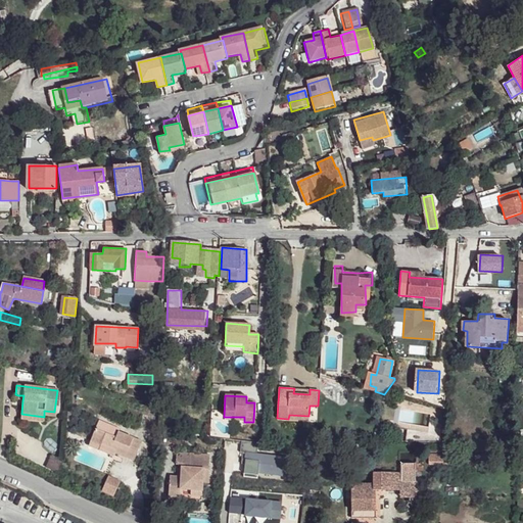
[(42,423),(44,417),(21,414),(20,420),(42,423)]
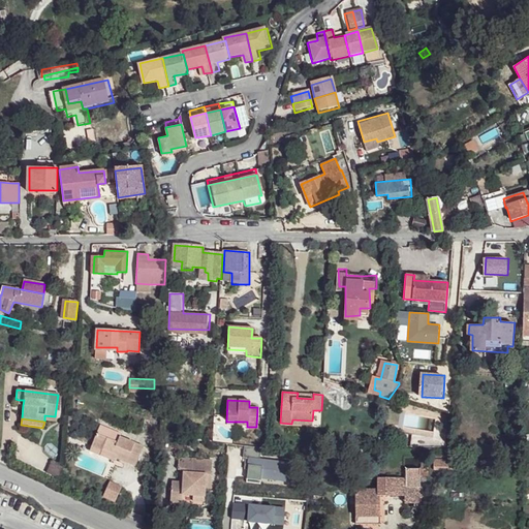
[(112,431),(100,426),(97,435),(110,440),(112,431)]
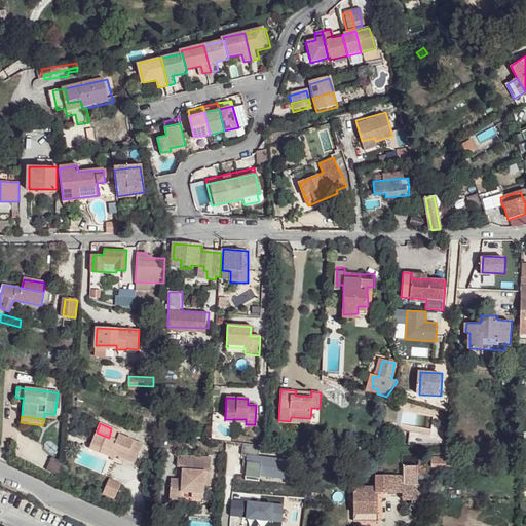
[(109,438),(97,433),(89,448),(115,459),(116,456),(135,464),(143,445),(120,435),(117,441),(109,438)]
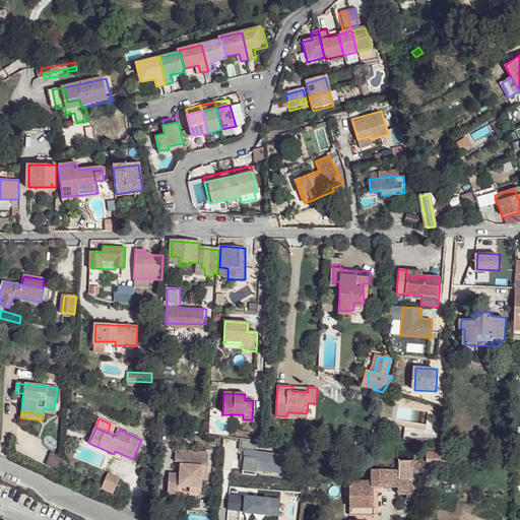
[(287,451),(256,448),(257,442),(240,441),(239,450),(245,450),(243,470),(257,472),(257,469),(284,472),(287,451)]
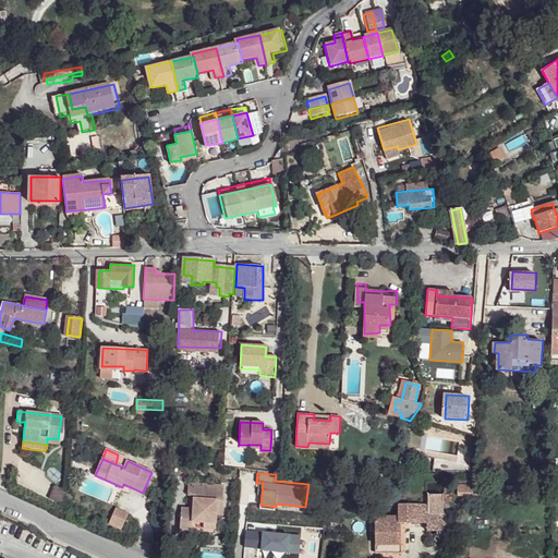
[(222,486),(186,482),(185,496),(187,496),(193,496),(192,510),(186,509),(180,509),(179,524),(191,524),(191,521),(214,523),(215,513),(216,505),(221,506),(222,486)]
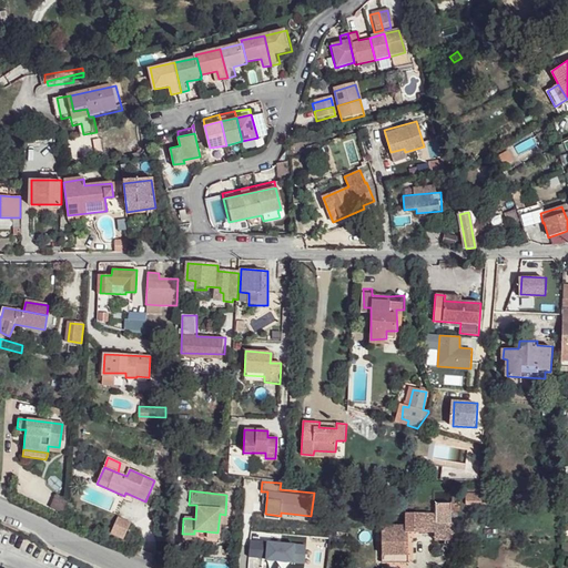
[(483,494),(466,494),(466,505),(483,504),(483,494)]
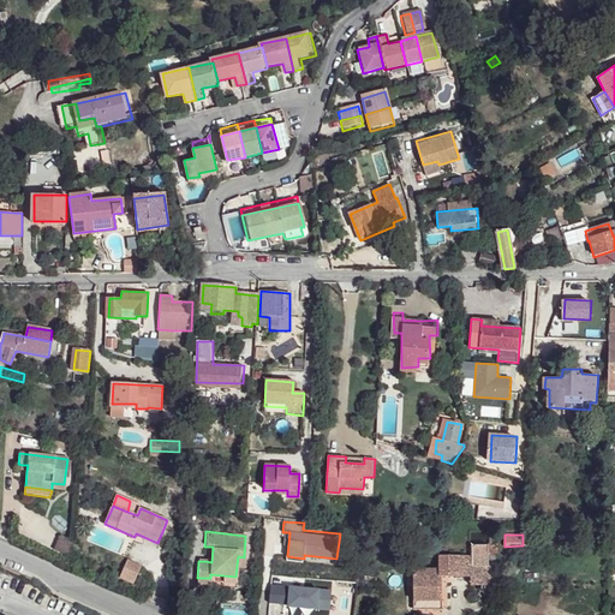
[(489,545),(470,545),(470,556),(470,567),(489,566),(489,545)]
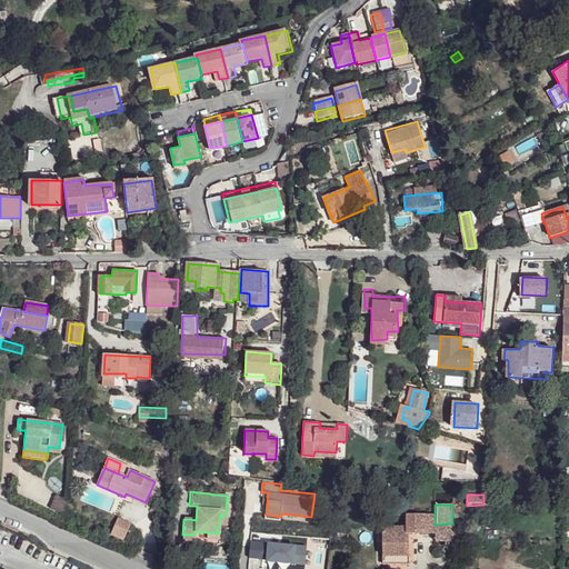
[(435,515),(406,515),(406,527),(407,527),(408,532),(435,532),(435,525),(435,515)]
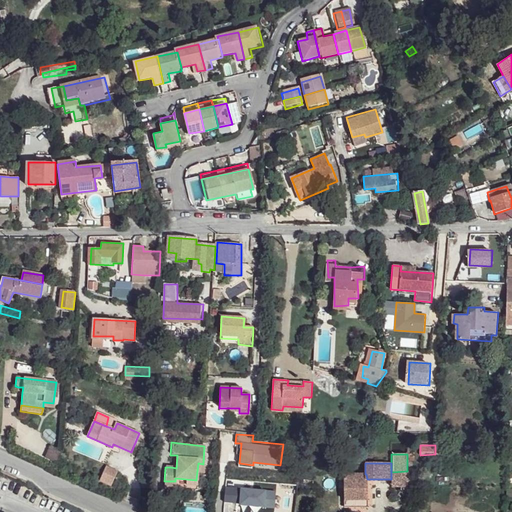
[(99,481),(111,486),(118,470),(106,465),(99,481)]
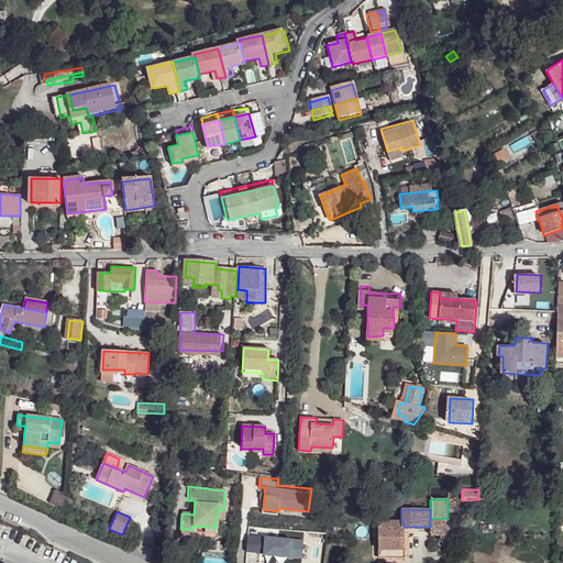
[(448,518),(430,519),(430,527),(432,533),(441,532),(441,536),(454,534),(454,518),(448,518)]
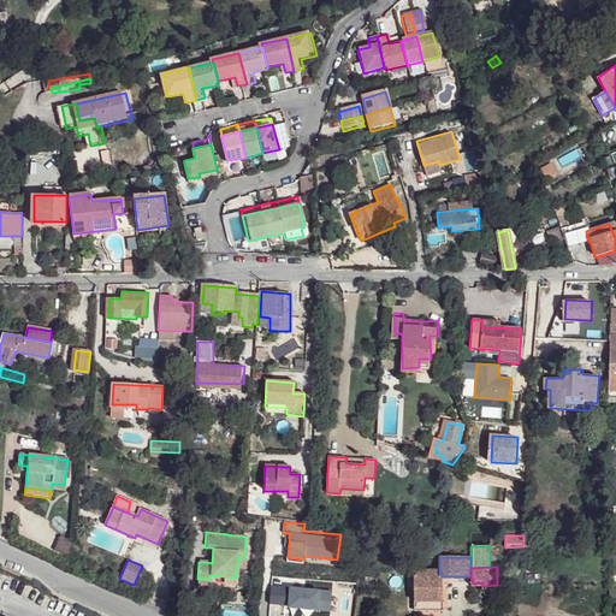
[(439,570),(414,572),(414,602),(442,600),(442,576),(440,570),(439,570)]
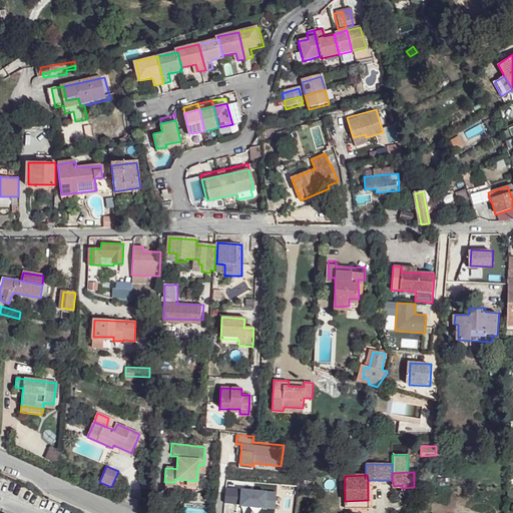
[(195,493),(196,481),(175,479),(175,482),(164,482),(163,489),(195,493)]
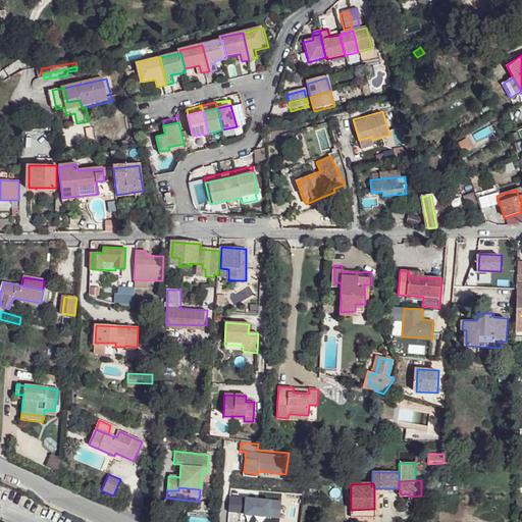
[(280,502),(245,499),(244,515),(278,518),(280,502)]
